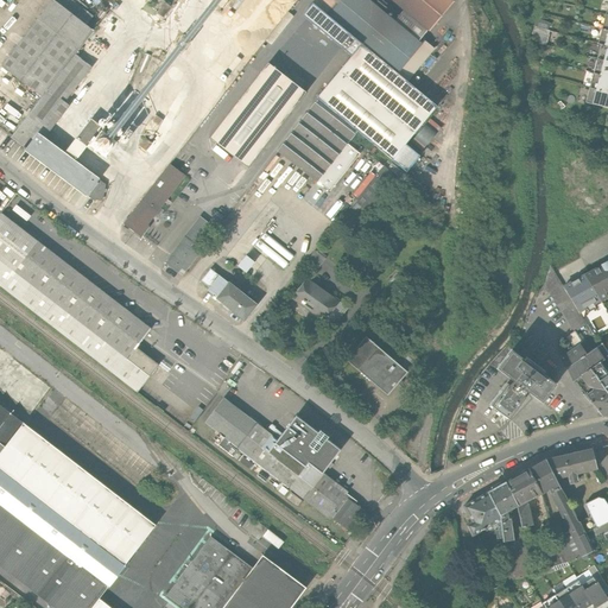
[(67,0),(55,0),(51,6),(83,30),(92,19),(67,0)]
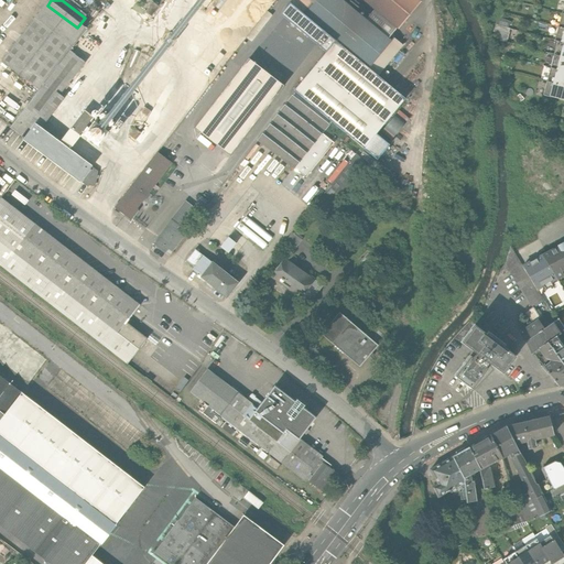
[(292,0),(290,4),(335,42),(368,68),(391,41),(390,41),(388,39),(366,20),(342,0),(362,0),(375,10),(397,29),(398,30),(421,2),(418,0),(292,0)]
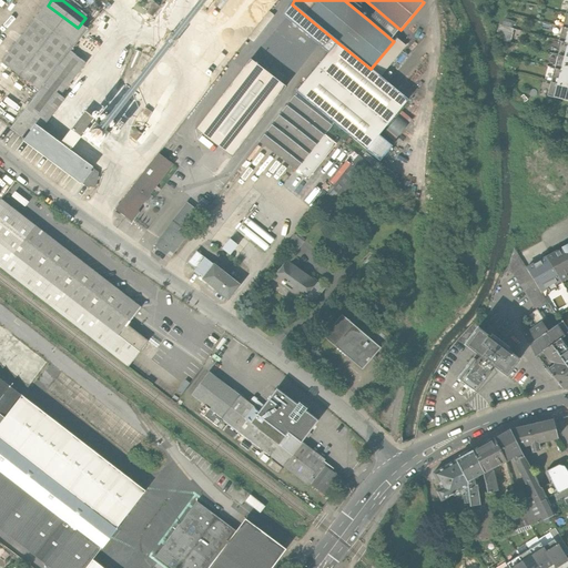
[(48,6),(47,4),(0,64),(38,93),(69,53),(84,33),(78,28),(48,6)]
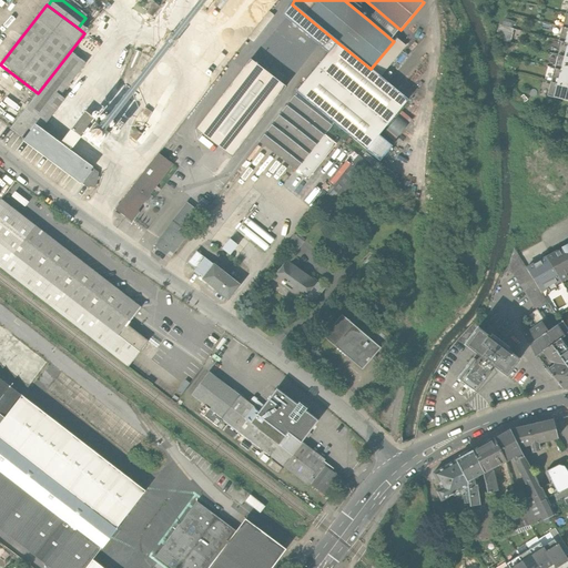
[(337,42),(292,4),(282,14),(327,53),(337,42)]
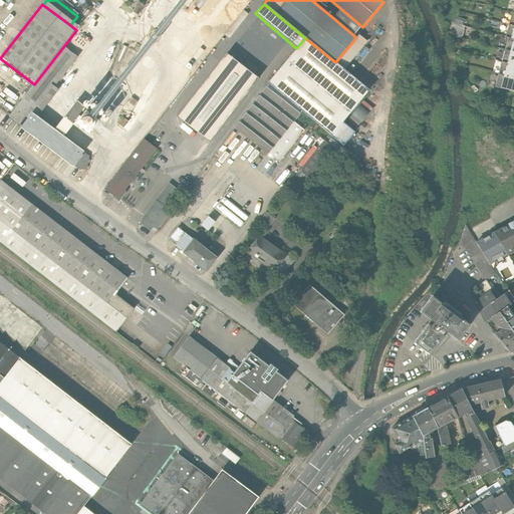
[(341,9),(333,18),(353,35),(361,26),(341,9)]
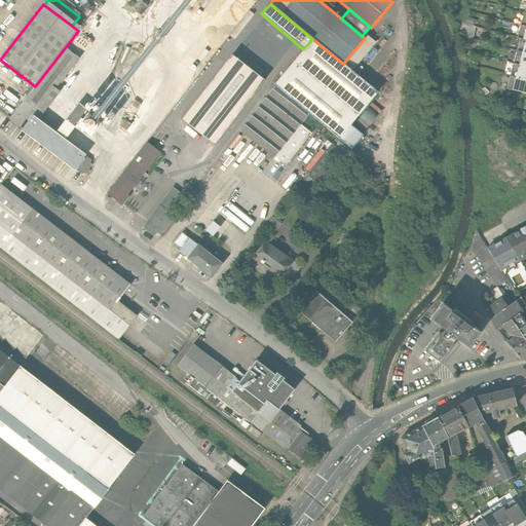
[(460,33),(473,39),(481,21),(468,15),(460,33)]
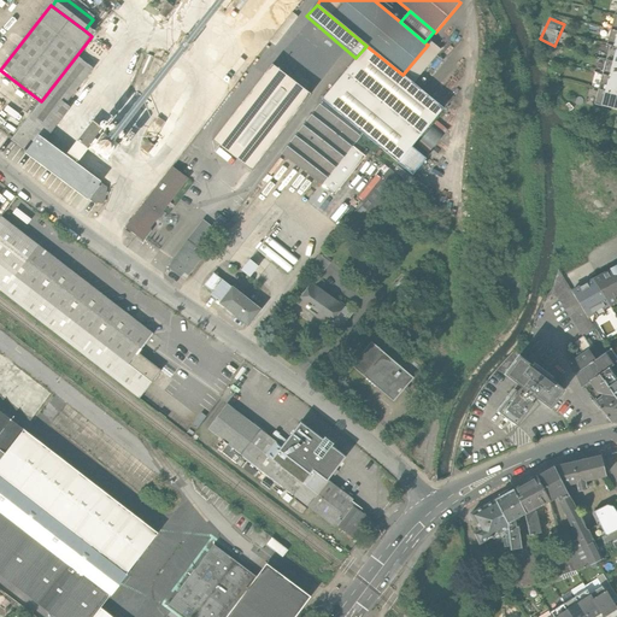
[(616,46),(616,30),(610,29),(606,45),(609,45),(616,46)]
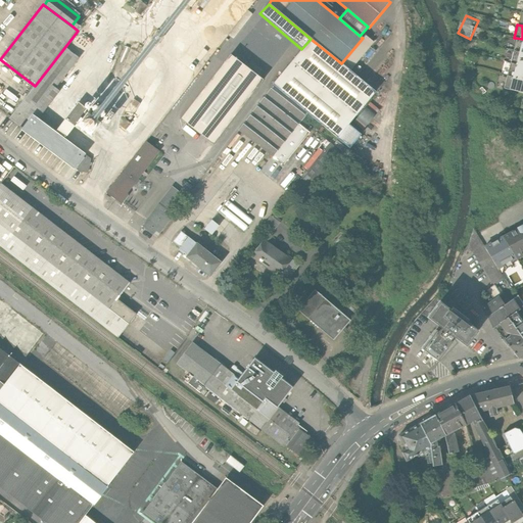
[(362,38),(363,38),(341,63),(349,70),(374,42),(365,35),(362,38)]
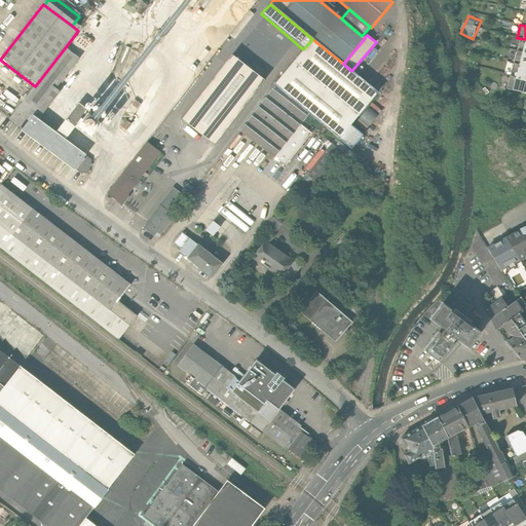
[(525,39),(519,38),(516,50),(525,52),(525,39)]
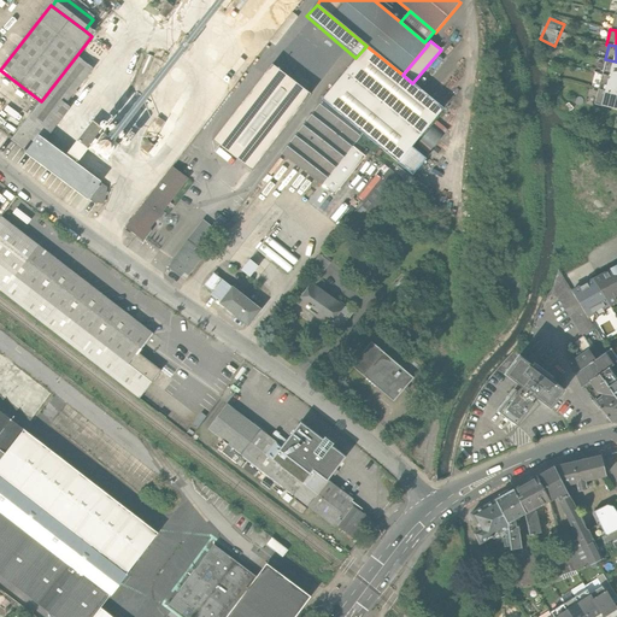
[(321,100),(322,100),(363,134),(398,163),(444,109),(412,83),(403,75),(366,46),(356,58),(321,100)]
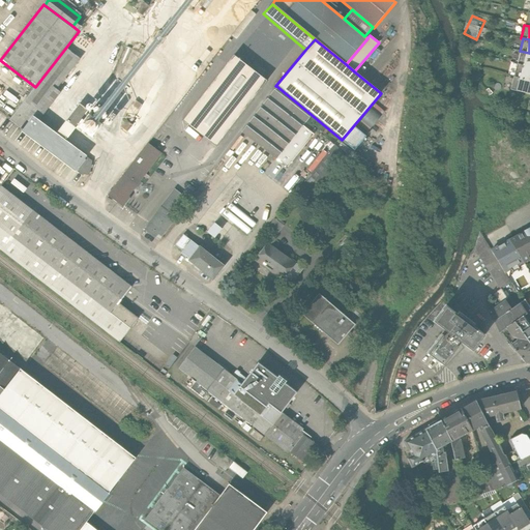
[(8,121),(22,133),(32,119),(37,123),(58,97),(54,93),(79,61),(64,50),(35,87),(8,121)]
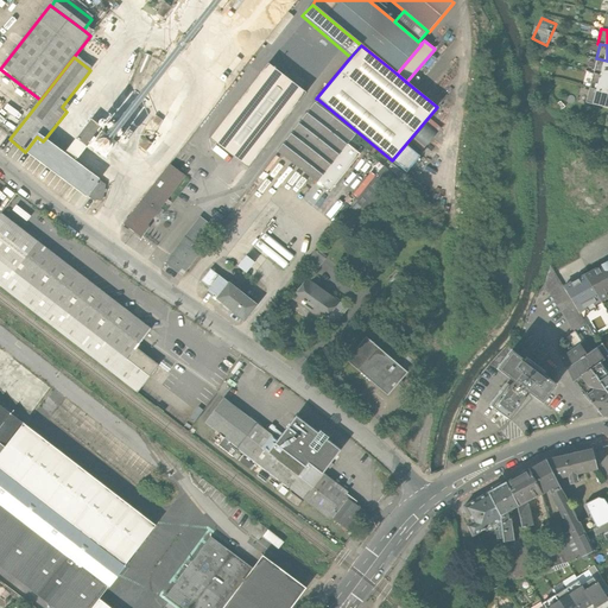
[(607,76),(607,61),(596,58),(593,74),(607,76)]
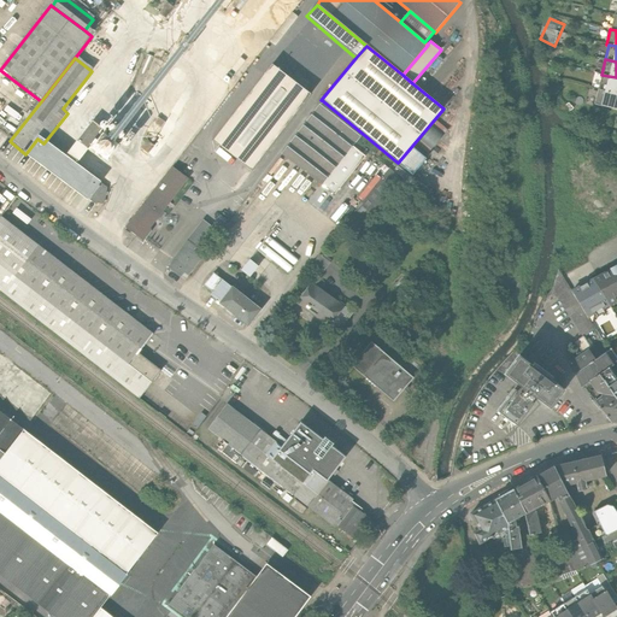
[(272,64),(213,141),(251,170),(310,94),(272,64)]
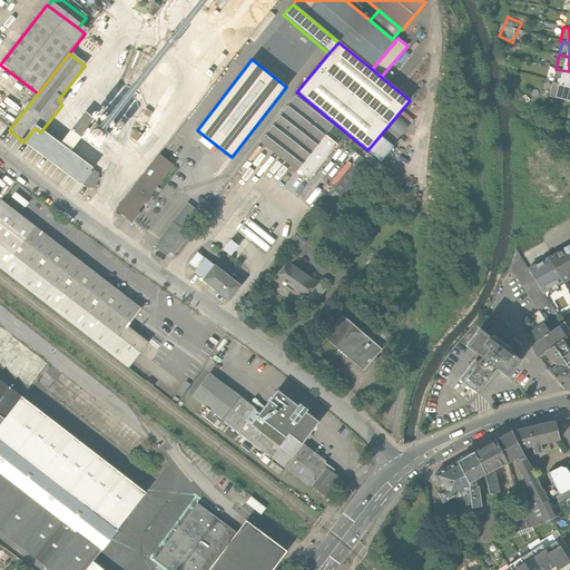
[(569,71),(556,69),(552,82),(569,86),(569,71)]
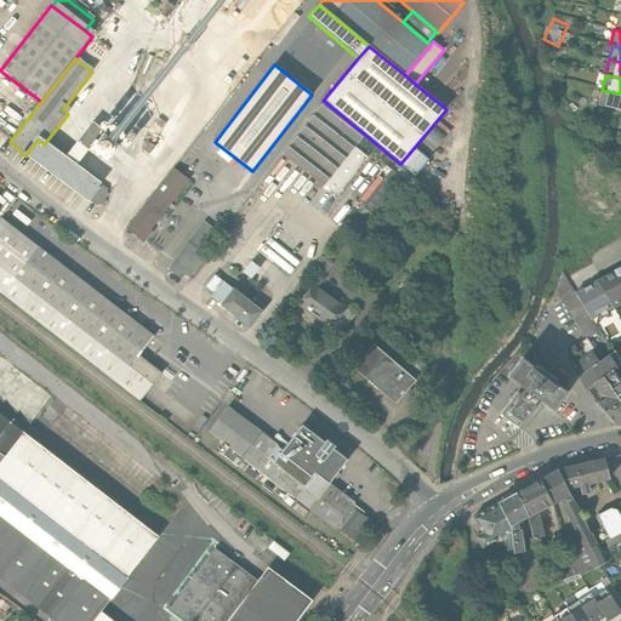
[(620,109),(620,93),(602,90),(598,104),(620,109)]
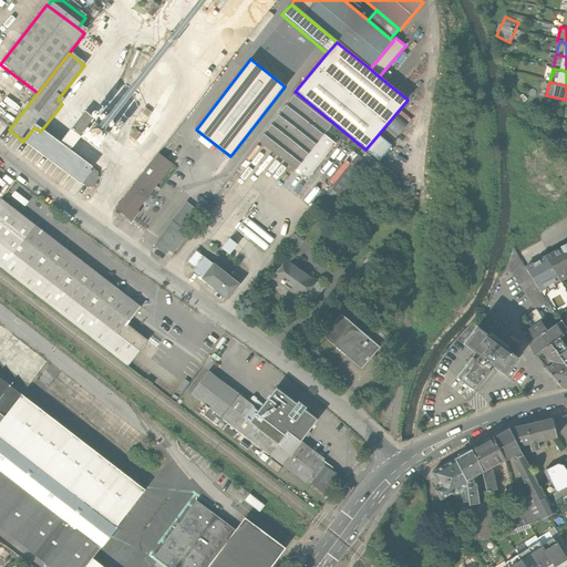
[(296,169),(323,135),(333,123),(296,92),(259,142),(296,169)]
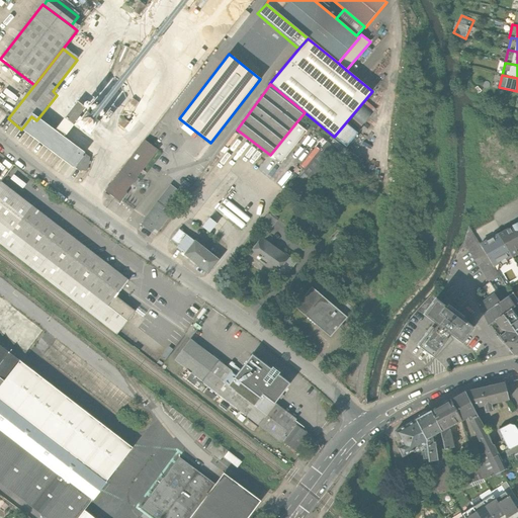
[(77,104),(54,134),(63,141),(86,111),(77,104)]
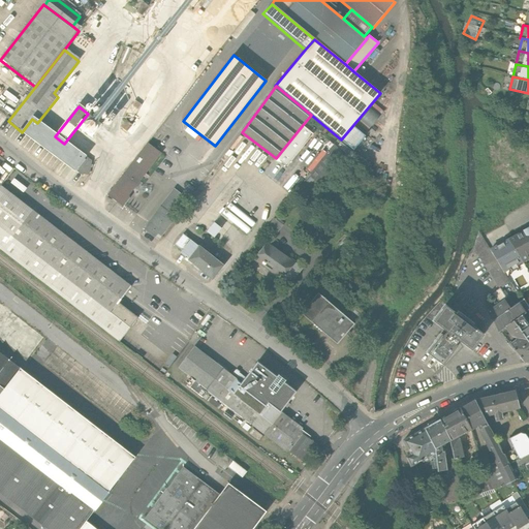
[(76,170),(82,175),(83,173),(88,175),(90,163),(64,144),(55,136),(37,123),(32,119),(22,132),(21,134),(73,175),(76,170)]
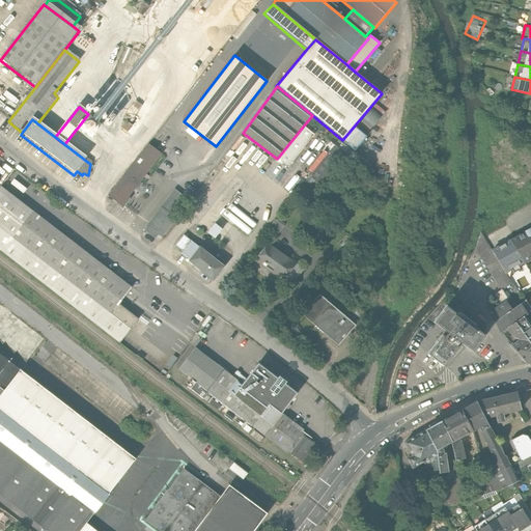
[(303,127),(277,159),(287,168),(314,135),(303,127)]
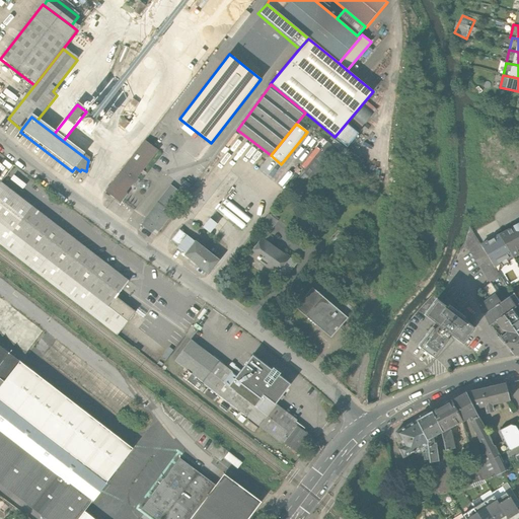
[(156,152),(143,142),(104,193),(119,203),(156,152)]
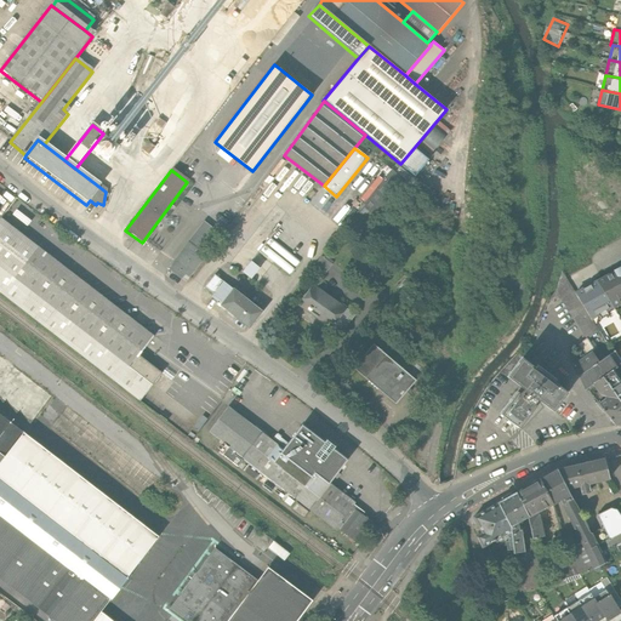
[(370,228),(406,183),(392,170),(349,222),(366,238),(372,231),(370,228)]
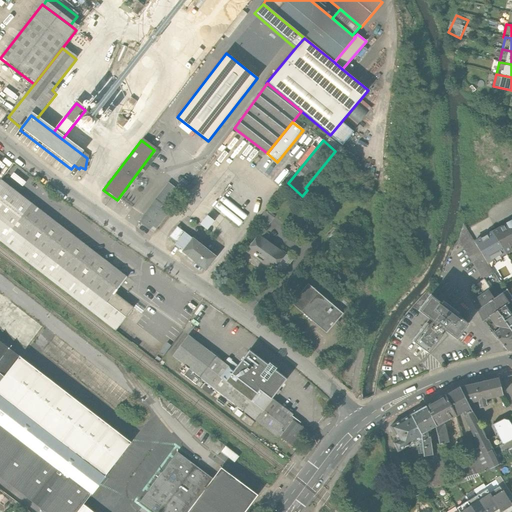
[(0,180),(0,241),(115,331),(133,308),(114,293),(120,285),(126,277),(1,180),(0,180)]
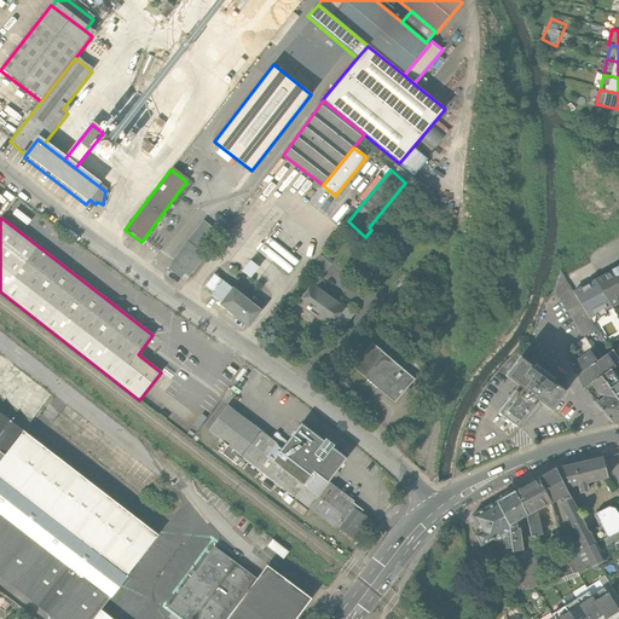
[(210,227),(203,221),(167,267),(180,277),(184,272),(189,276),(204,254),(196,247),(210,227)]
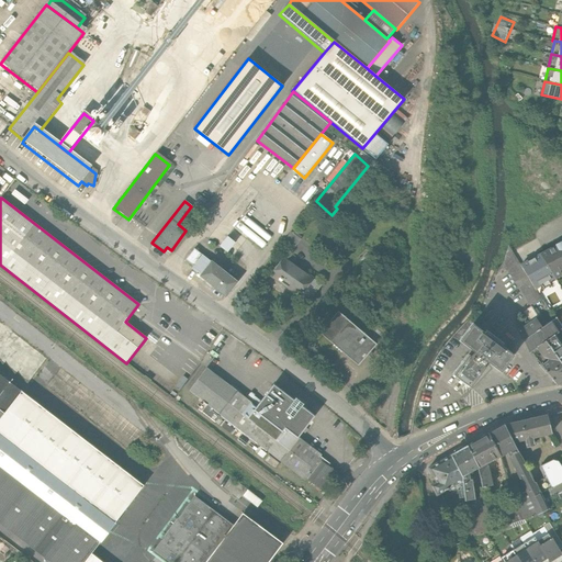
[(293,250),(301,239),(291,232),(283,243),(293,250)]
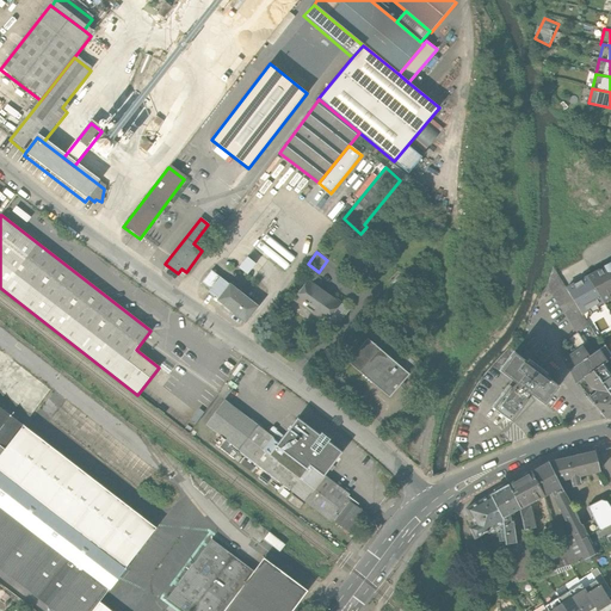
[(610,263),(610,264),(610,263),(606,264),(603,266),(604,267),(587,277),(603,302),(610,298),(609,296),(610,295),(610,263)]
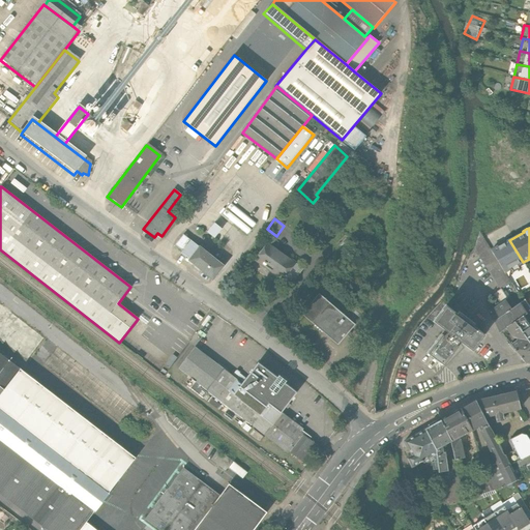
[(501,290),(511,283),(504,272),(491,251),(479,231),(476,246),(475,248),(499,289),(500,290),(501,290)]
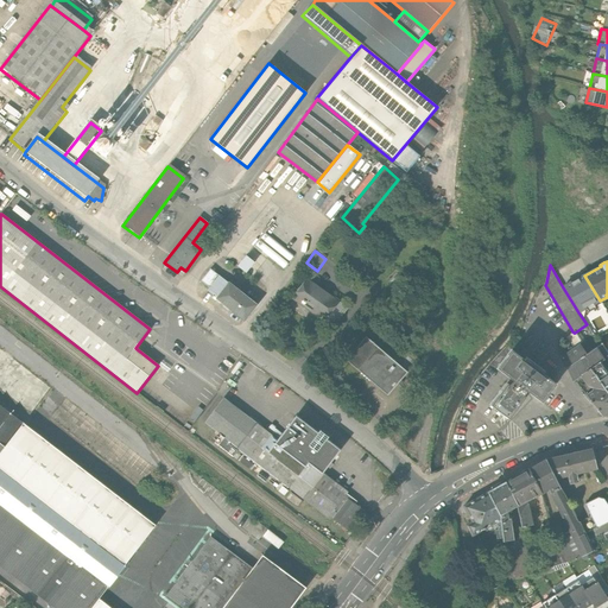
[(214,299),(216,297),(229,282),(219,273),(206,289),(213,293),(210,296),(214,299)]
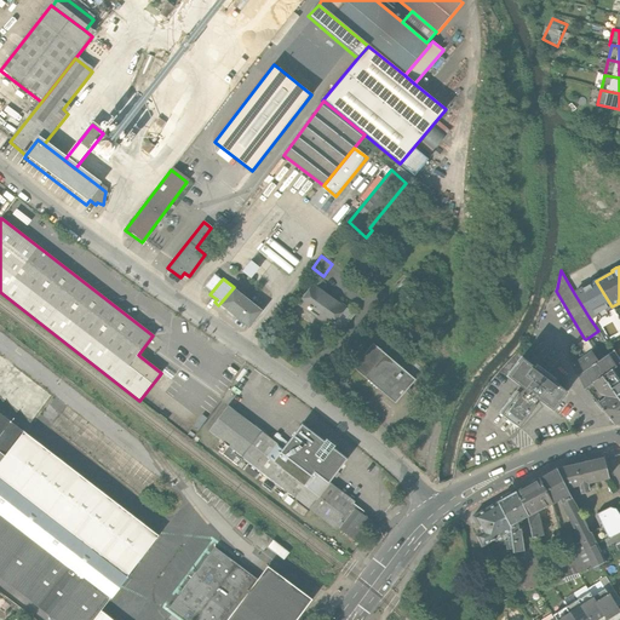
[(612,306),(596,281),(574,293),(590,319),(612,306)]
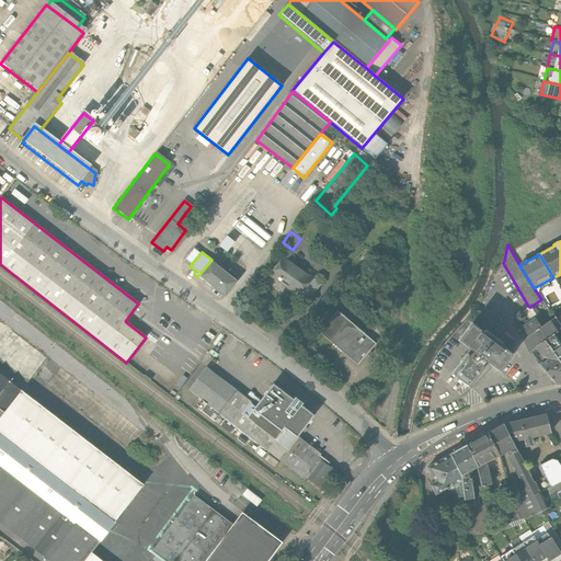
[(279,282),(299,296),(312,278),(284,258),(271,275),(277,281),(276,282),(278,283),(279,282)]
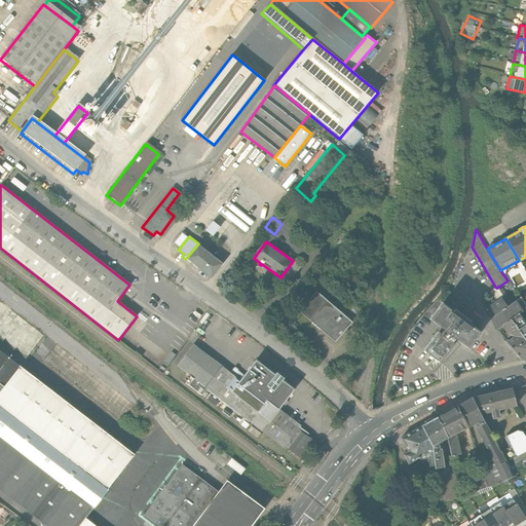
[(198,243),(187,257),(211,276),(222,263),(198,243)]
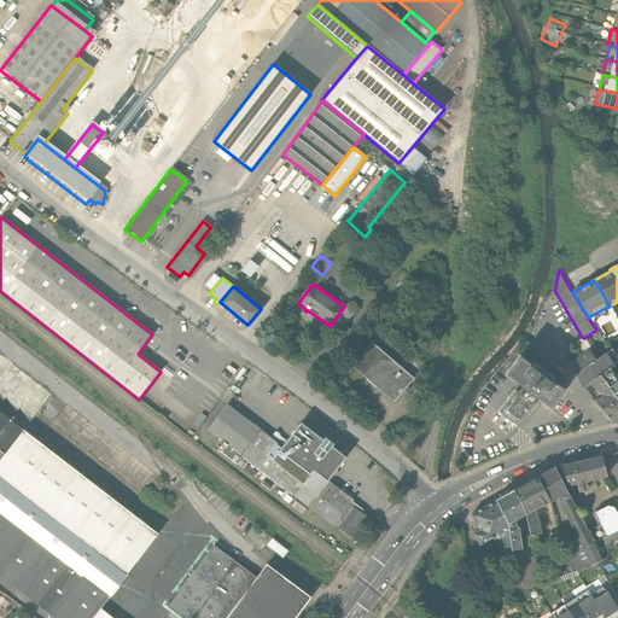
[(577,373),(611,350),(602,339),(590,349),(586,342),(587,342),(584,338),(576,343),(583,355),(571,363),(577,373)]
